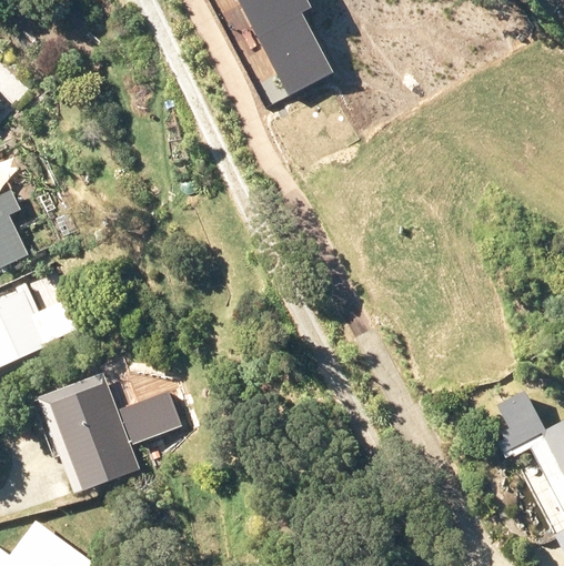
[(6,208),(11,205),(7,194),(1,196),(0,195),(0,268),(28,254),(6,208)]
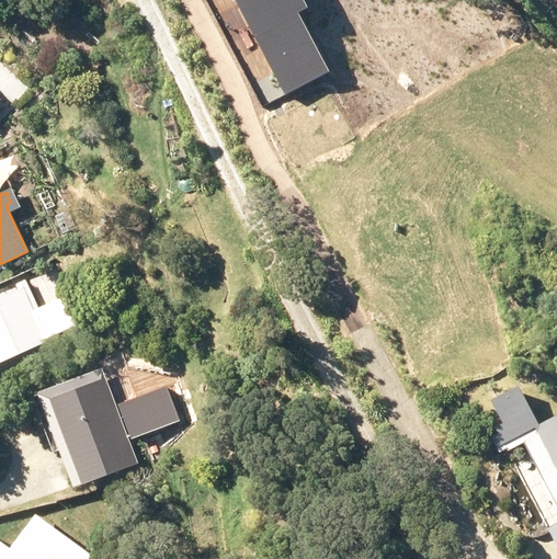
[(18,284),(20,288),(0,297),(0,366),(0,367),(0,365),(0,361),(48,340),(35,311),(41,309),(27,280),(18,284)]
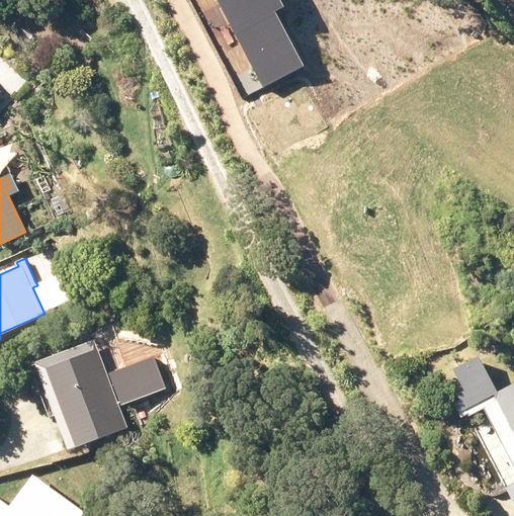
[(33,362),(66,451),(129,428),(119,405),(168,387),(157,355),(108,373),(95,339),(33,362)]
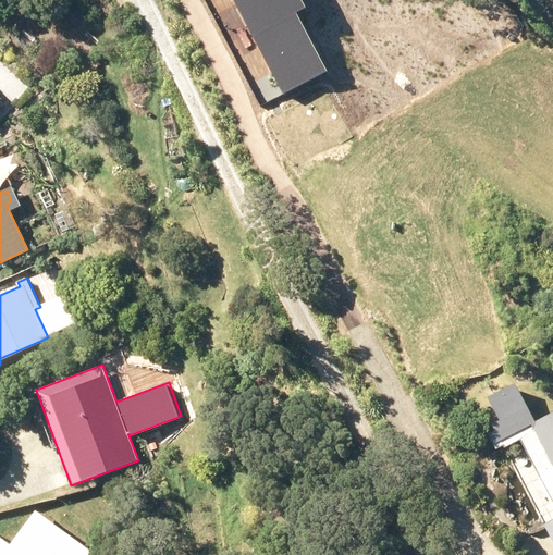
[(495,433),(490,436),(496,448),(503,445),(504,447),(520,439),(552,501),(552,519),(543,525),(552,543),(552,410),(533,421),(514,382),(489,395),(501,419),(491,423),(495,433)]
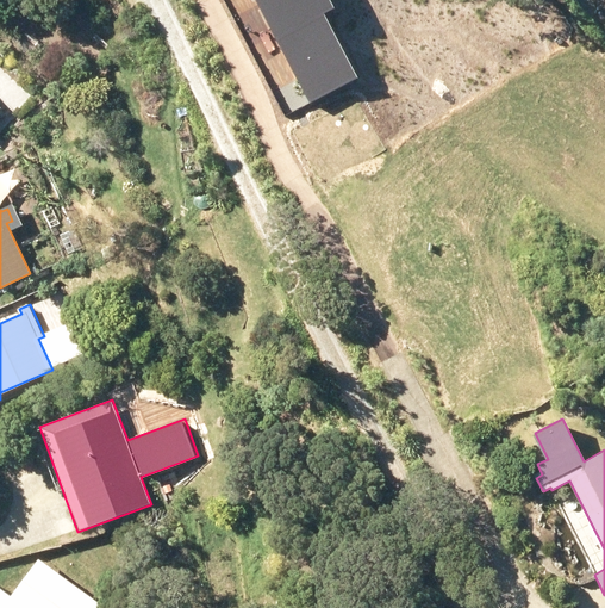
[(0,593),(0,607),(104,607),(39,559),(8,600),(0,593)]
